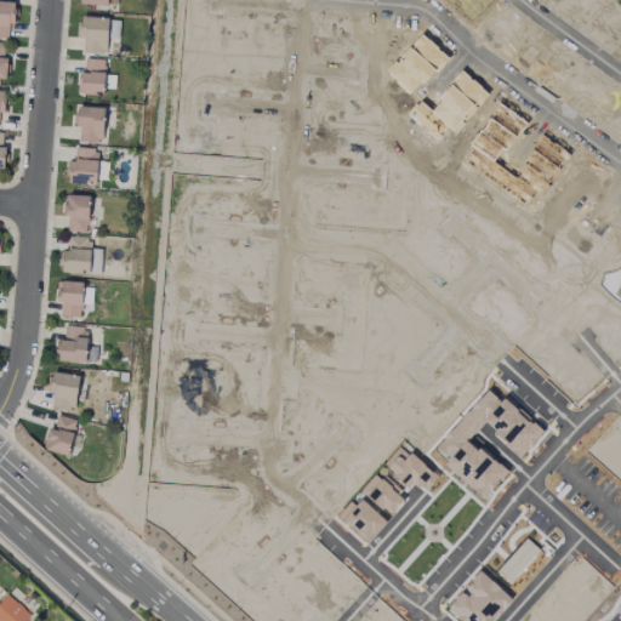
[(16,3),(0,1),(0,36),(9,38),(9,24),(15,24),(16,3)]
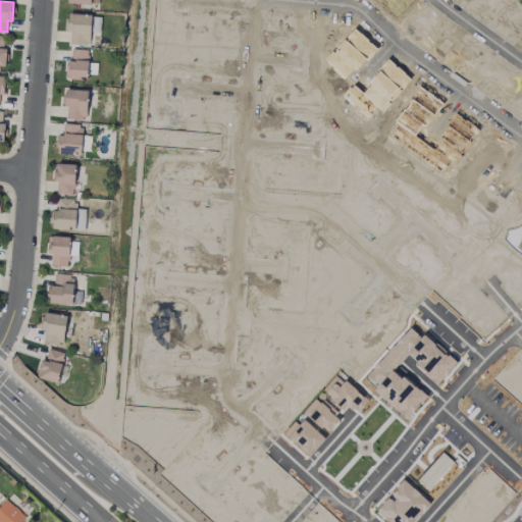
[(90,45),(90,31),(100,31),(100,15),(66,15),(66,33),(70,33),(70,45),(90,45)]
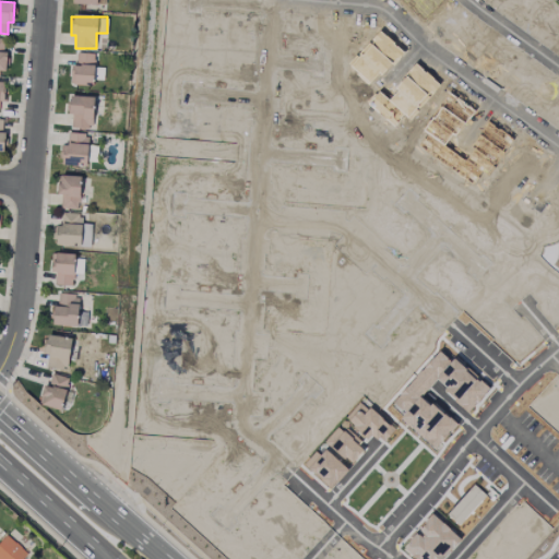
[(76,67),(71,67),(70,85),(94,86),(95,54),(76,54),(76,67)]
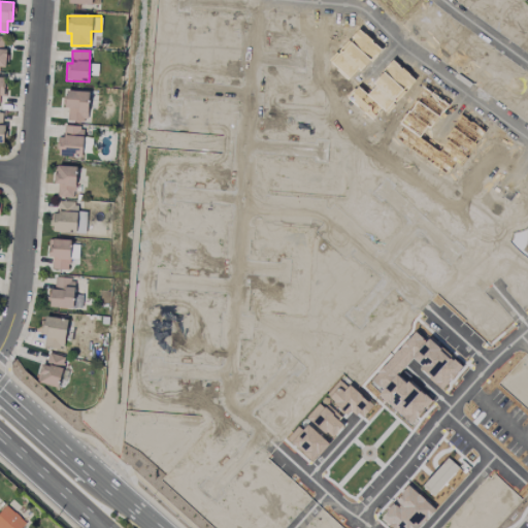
[(66,121),(88,121),(89,92),(66,91),(66,121)]
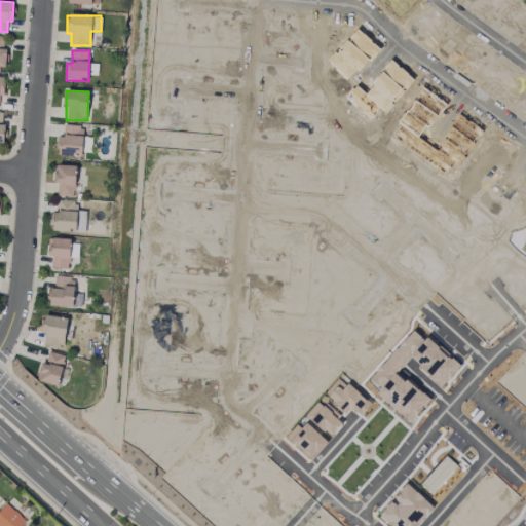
[(64,137),(59,137),(58,156),(81,156),(83,125),(64,125),(64,137)]
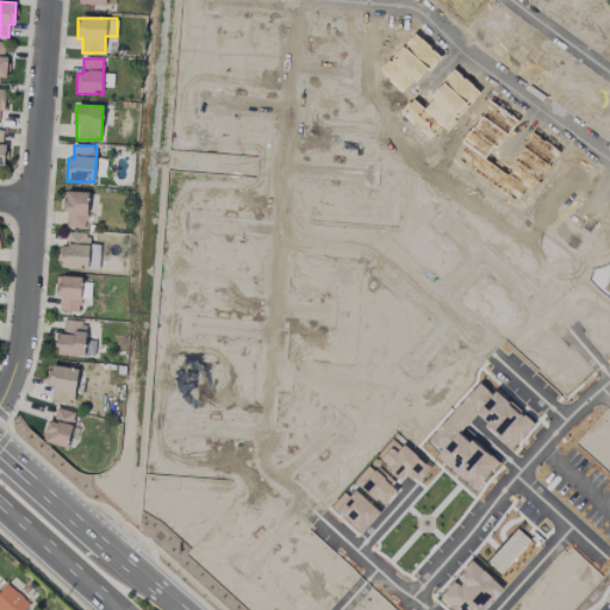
[(66,228),(87,229),(88,193),(63,192),(62,213),(67,213),(66,228)]
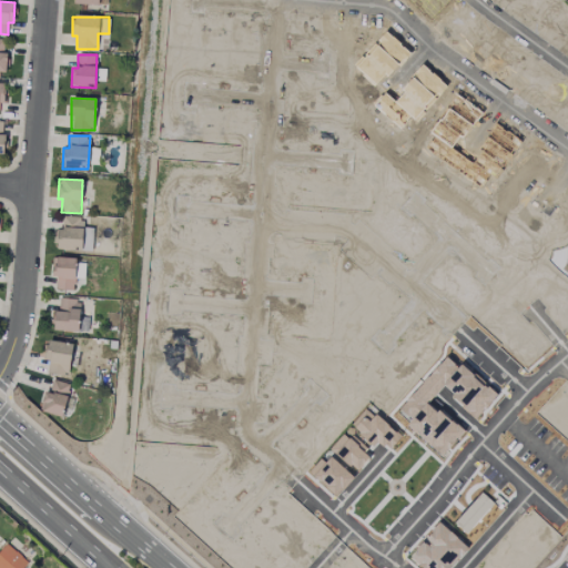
[(92,251),(93,227),(82,227),(82,217),(63,216),(62,230),(56,230),(54,250),(92,251)]
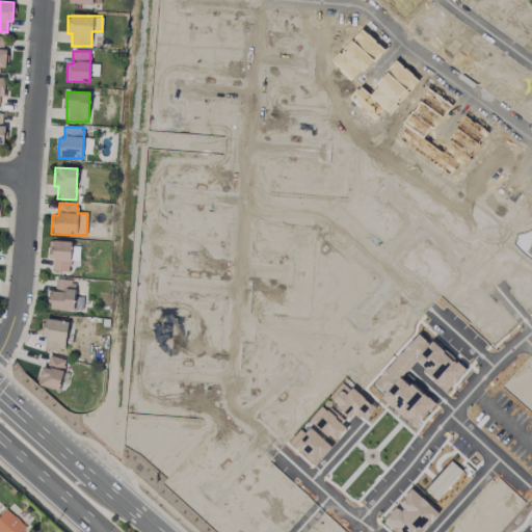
[(71,242),(51,241),(50,271),(70,272),(71,242)]
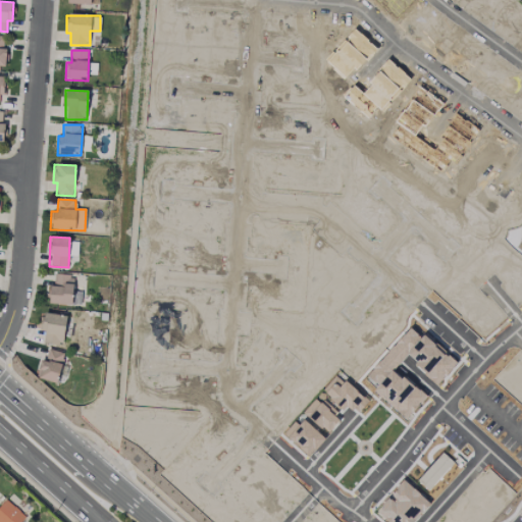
[(52,275),(50,304),(72,305),(73,275),(52,275)]
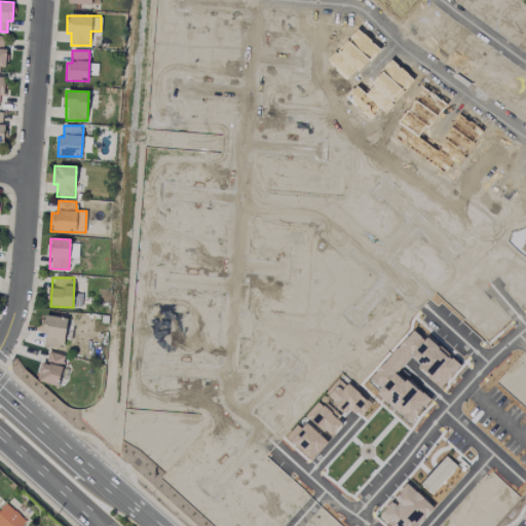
[(43,344),(63,347),(68,320),(45,314),(41,333),(45,334),(43,344)]
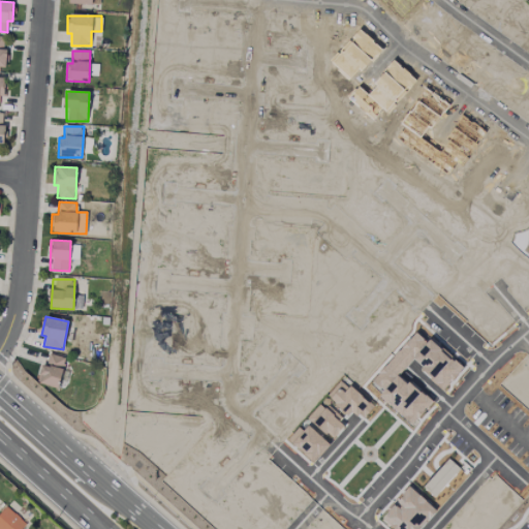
[(42,365),(37,382),(57,389),(66,359),(50,353),(45,366),(42,365)]
